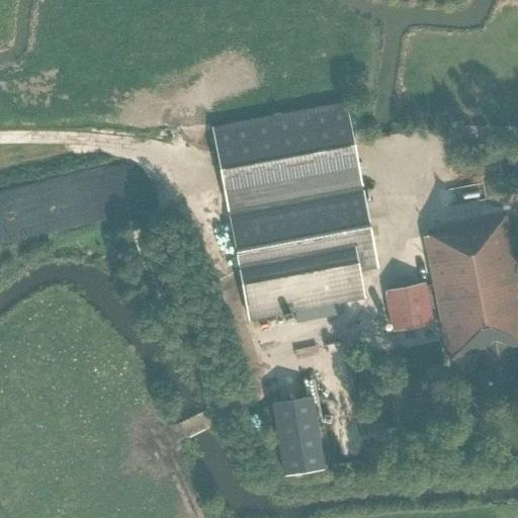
[(214,126),(225,187),(358,164),(347,103),(214,126)]
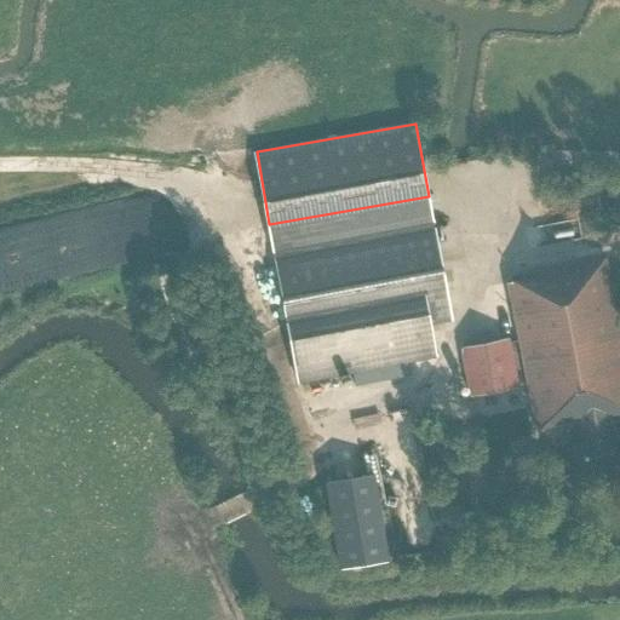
[(451,321),(429,196),(269,224),(297,383),(431,359),(426,337),(434,336),(432,325),(451,321)]
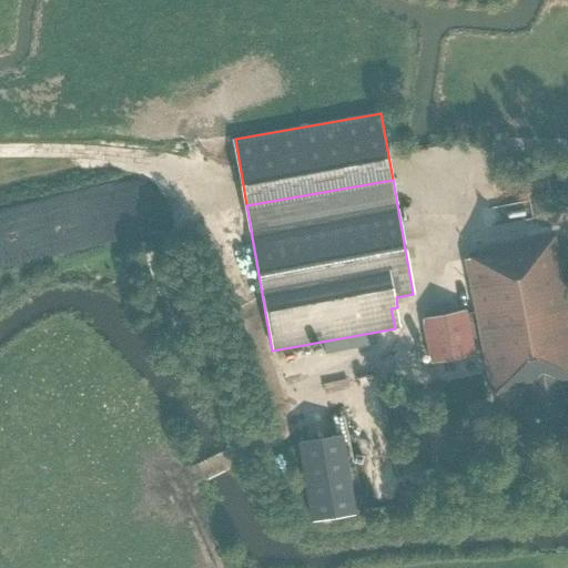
[(528,386),(531,407),(525,408),(530,433),(567,426),(567,417),(565,401),(561,401),(558,381),(567,378),(567,311),(554,237),(486,251),(487,256),(465,261),(492,394),(528,386)]
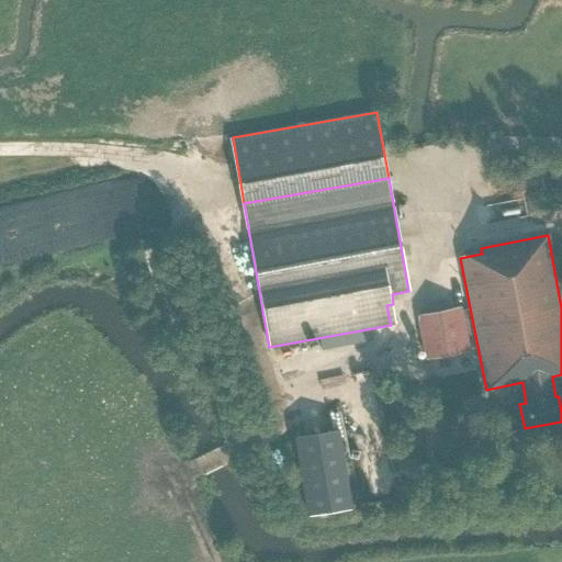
[(417,316),(425,360),(467,352),(458,310),(417,316)]
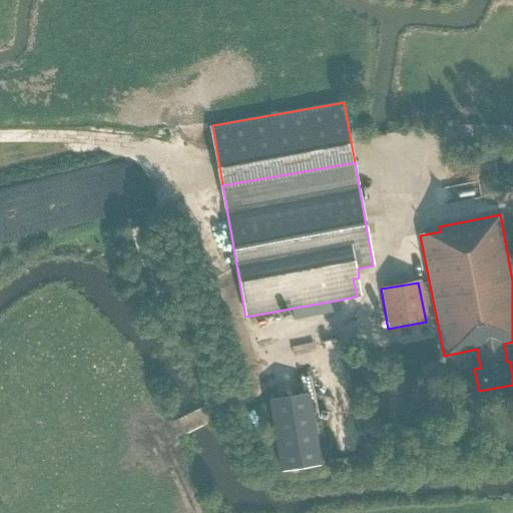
[(308,393),(270,399),(282,472),(320,466),(308,393)]
